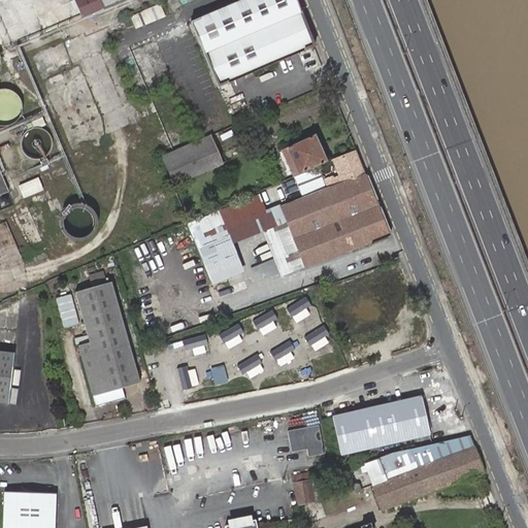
[(191,19),(219,87),(315,45),(296,0),(233,0),(224,4),(191,19)]
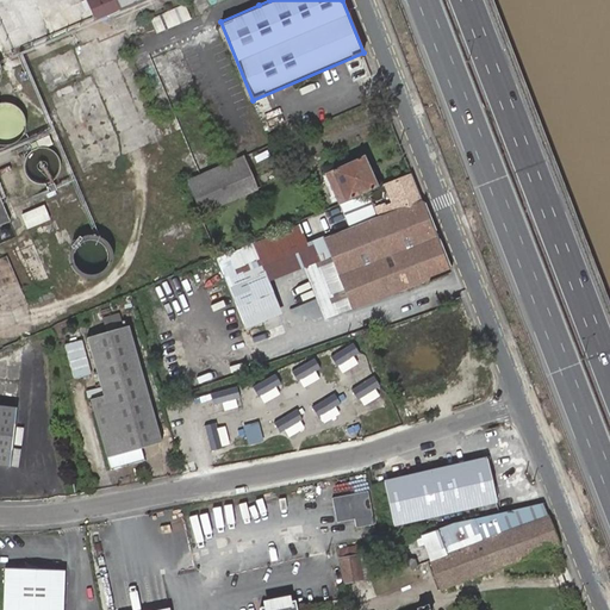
[(156,33),(191,19),(184,5),(150,19),(156,33)]
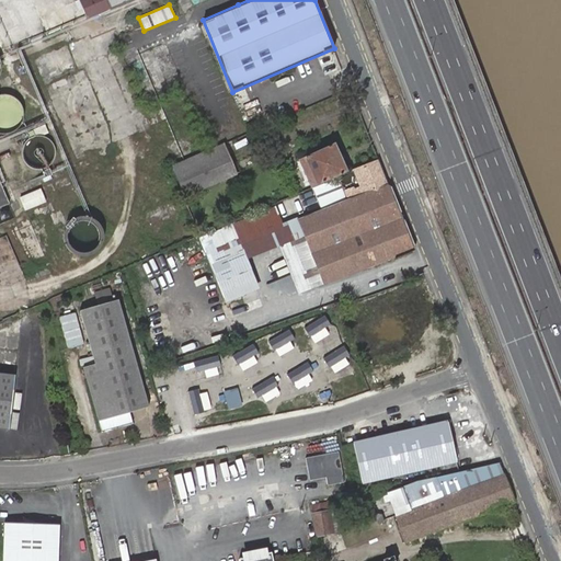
[(22,109),(20,103),(18,101),(11,96),(6,95),(2,94),(0,94),(0,134),(6,135),(13,133),(19,126),(22,122),(22,119),(23,114),(23,111),(22,109)]
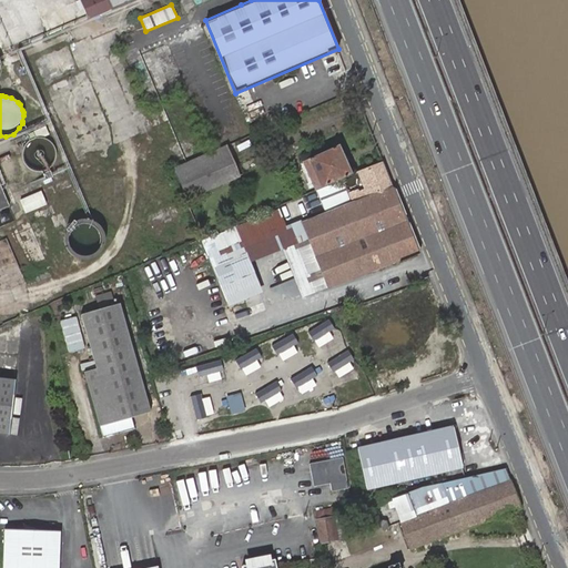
[(49,141),(44,139),(41,129),(33,132),(36,138),(30,140),(27,143),(24,146),(22,151),(22,155),(22,158),(23,162),(27,166),(32,171),(37,172),(41,171),(46,170),(50,168),(54,162),(56,158),(56,153),(54,148),(52,144),(49,141)]
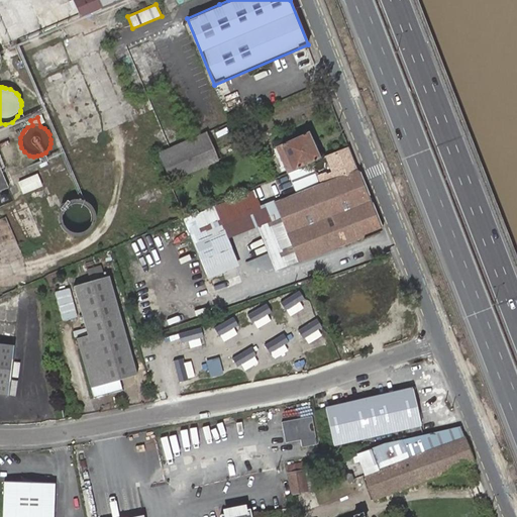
[(207,133),(159,153),(170,178),(217,158),(207,133)]
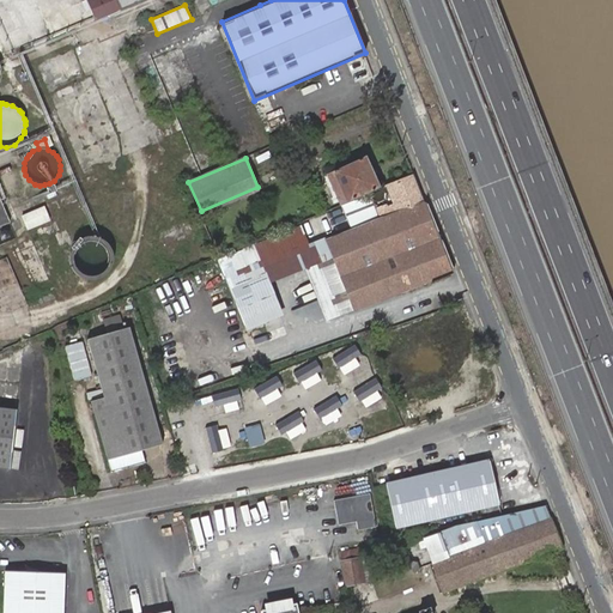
[(340,206),(369,194),(380,190),(368,164),(365,158),(327,175),(329,181),(340,206)]
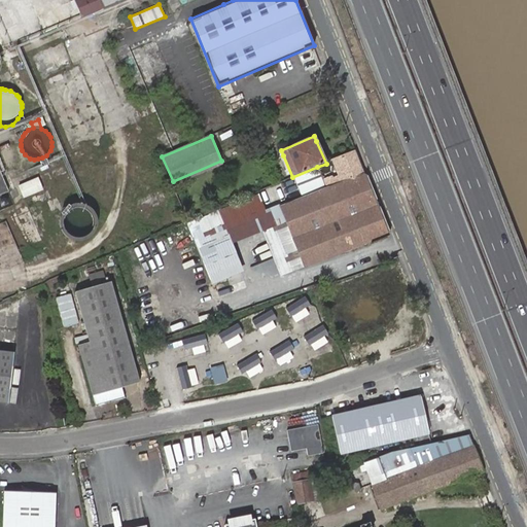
[(342,183),(363,175),(354,151),(332,161),(342,183)]
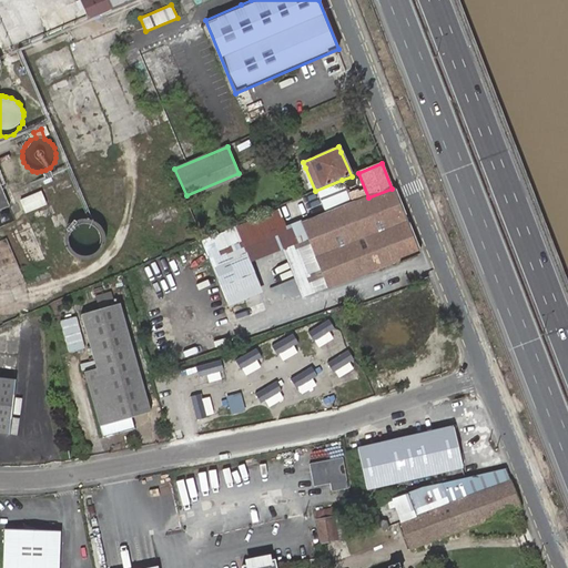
[(315,191),(324,214),(302,223),(313,251),(305,254),(310,264),(294,271),(301,293),(326,284),(327,287),(417,252),(392,189),(368,198),(352,203),(342,180),(315,191)]
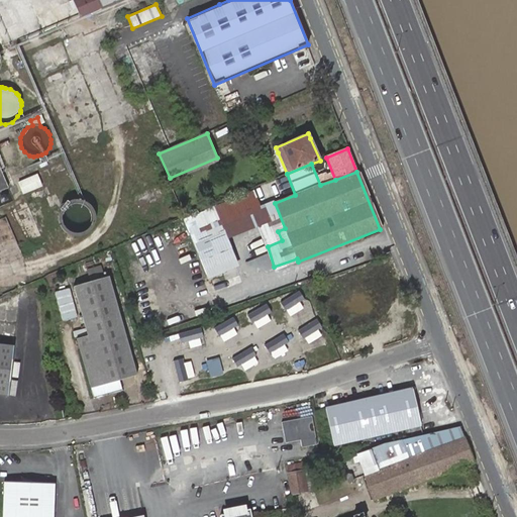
[(0,169),(0,192),(9,189),(0,169)]
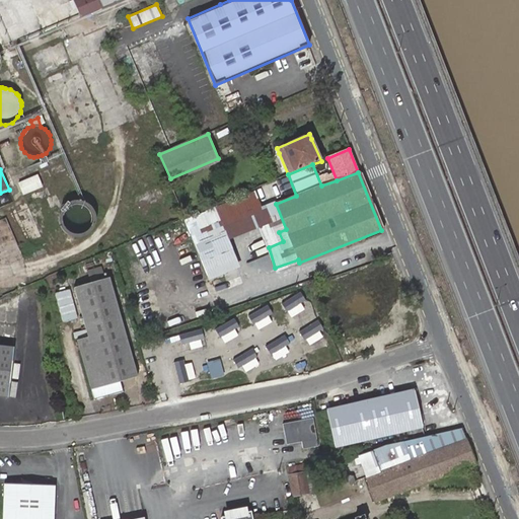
[(38,175),(18,183),(23,196),(43,188),(38,175)]
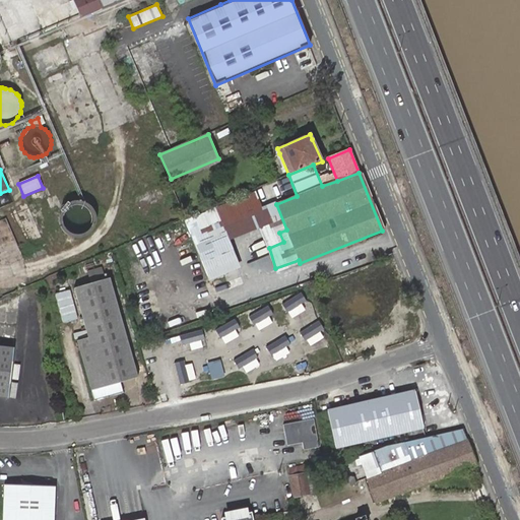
[(286,230),(276,204),(263,210),(254,190),(183,220),(187,231),(204,276),(205,281),(237,268),(228,242),(258,230),(266,249),(269,248),(283,242),(279,233),(286,230)]
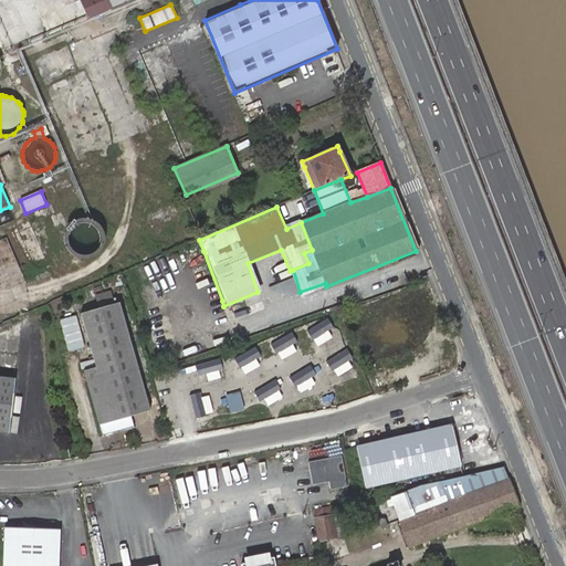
[(104,237),(104,233),(103,231),(101,227),(98,224),(94,220),(92,219),(90,219),(84,218),(81,218),(75,220),(71,223),(67,227),(64,234),(64,241),(64,243),(67,249),(73,254),(81,258),(83,258),(88,258),(94,255),(96,254),(98,252),(102,248),(104,242),(104,237)]
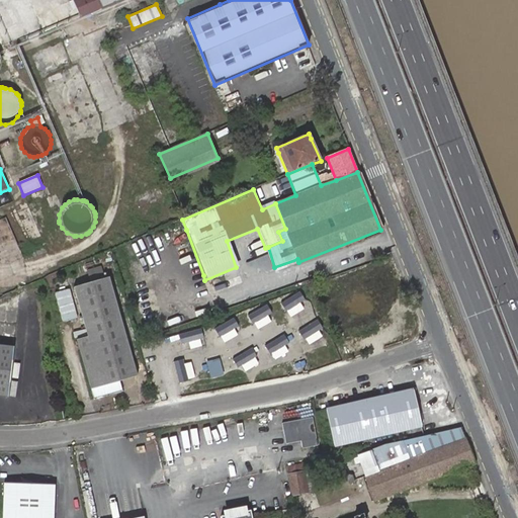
[(88,282),(104,277),(101,266),(85,271),(88,282)]
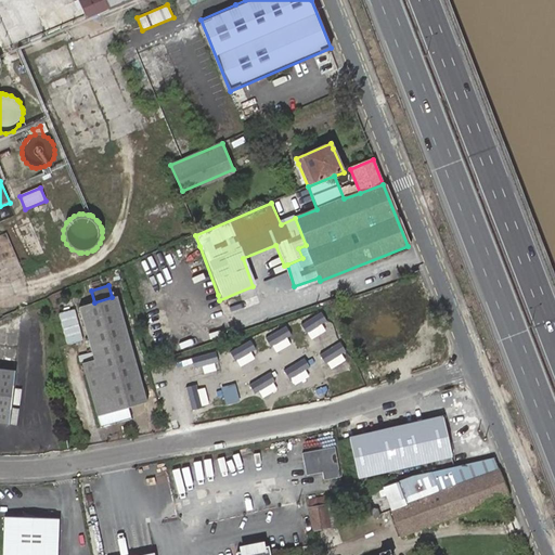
[(147,402),(118,298),(81,309),(95,360),(85,363),(87,372),(102,427),(132,418),(129,408),(147,402)]
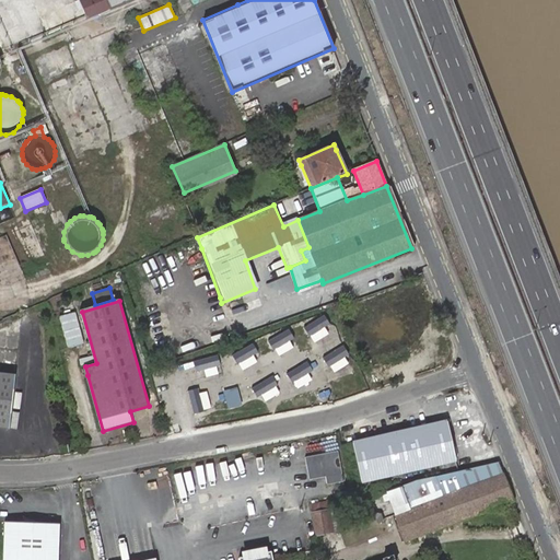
[(323,313),(305,324),(311,331),(327,321),(323,313)]
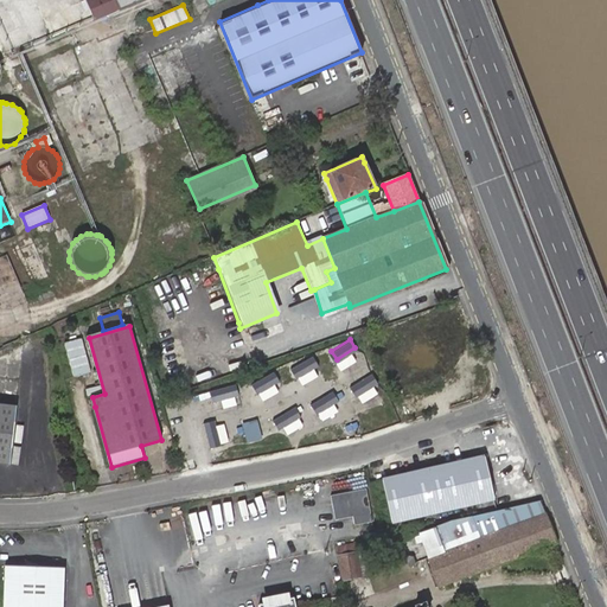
[(311,353),(292,365),(298,375),(317,363),(311,353)]
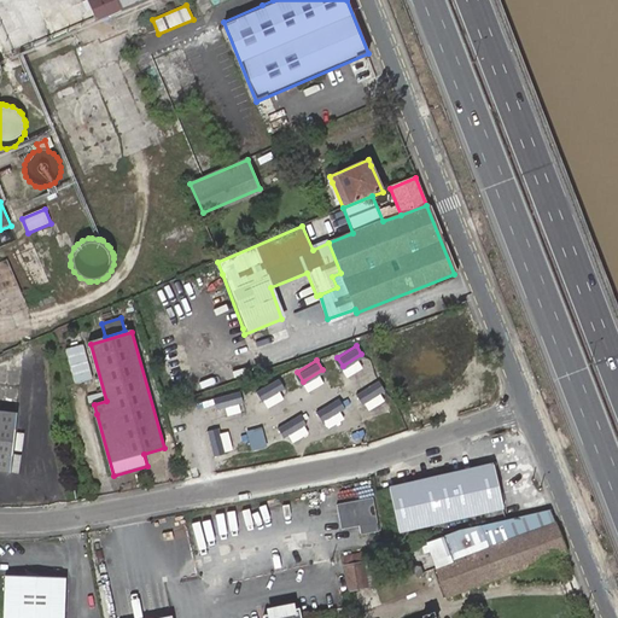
[(277,378),(258,390),(263,400),(283,386),(277,378)]
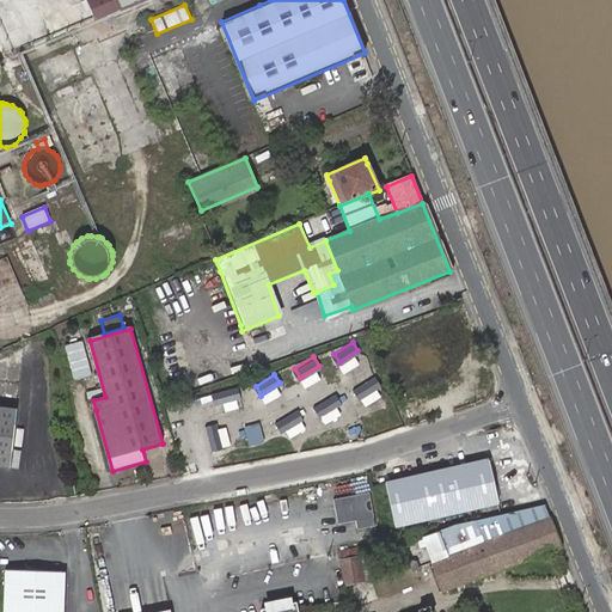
[(373,375),(355,387),(360,397),(379,385),(373,375)]
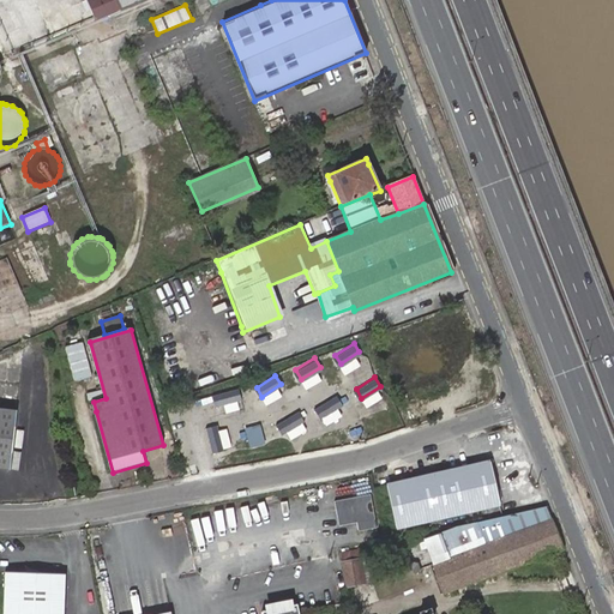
[(239,387),(217,393),(220,403),(241,397),(239,387)]
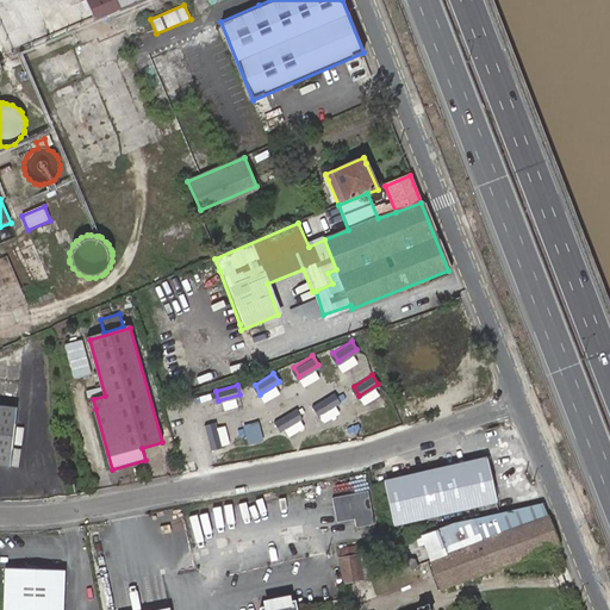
[(331,392),(312,404),(318,414),(337,402),(331,392)]
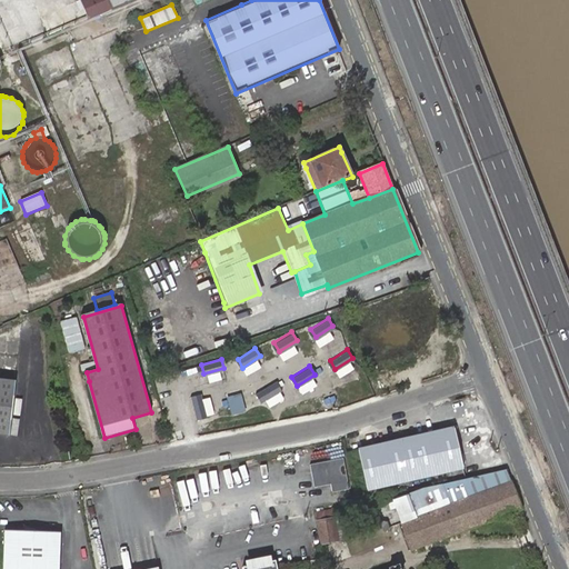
[(16,380),(0,378),(0,432),(10,435),(16,380)]
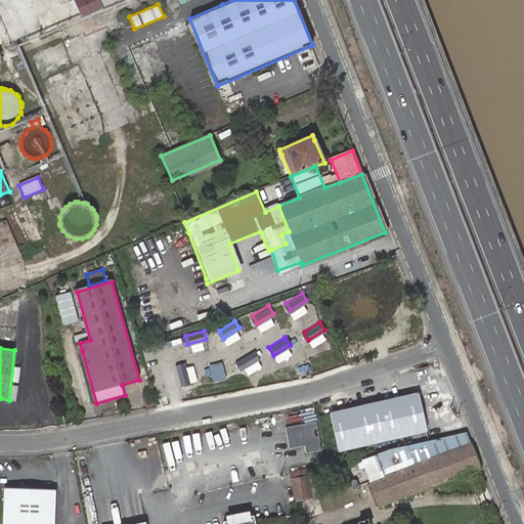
[(253,350),(236,360),(242,367),(258,357),(253,350)]
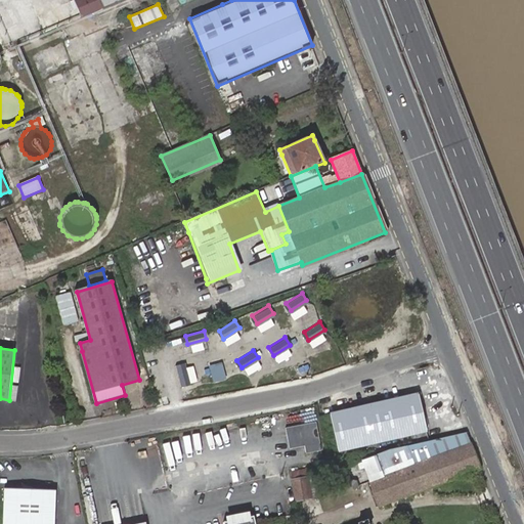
[(176,364),(181,384),(189,381),(185,362),(176,364)]
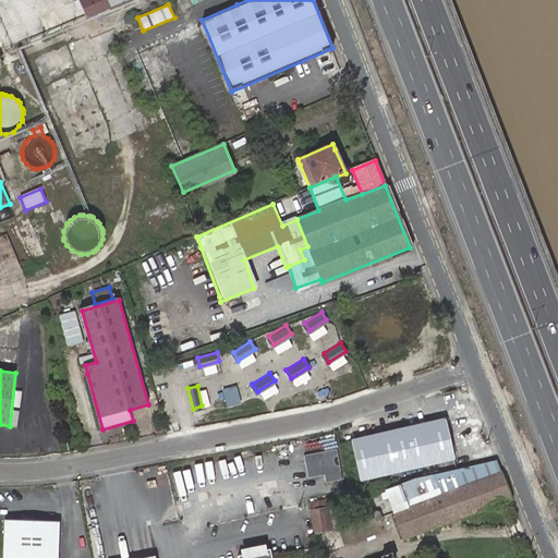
[(352,456),(354,468),(358,480),(452,458),(444,420),(349,443),(352,456)]
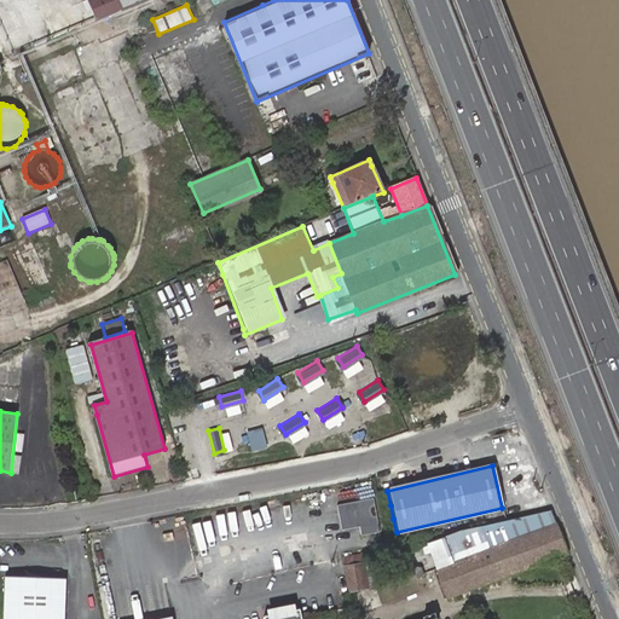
[(566,554),(549,510),(426,542),(432,557),(446,597),(566,554)]
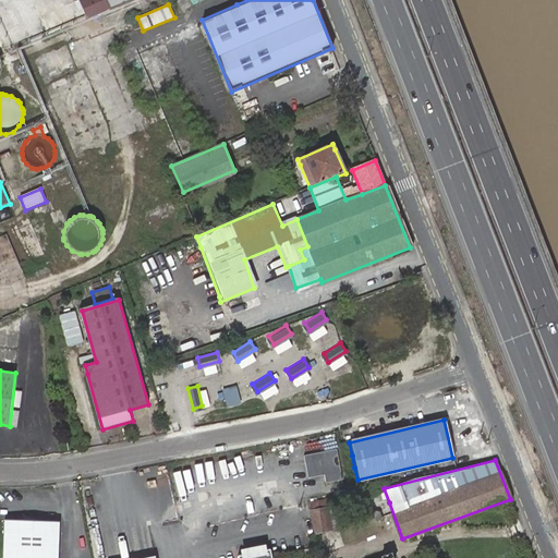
[(324,508),(308,510),(314,535),(329,532),(324,508)]
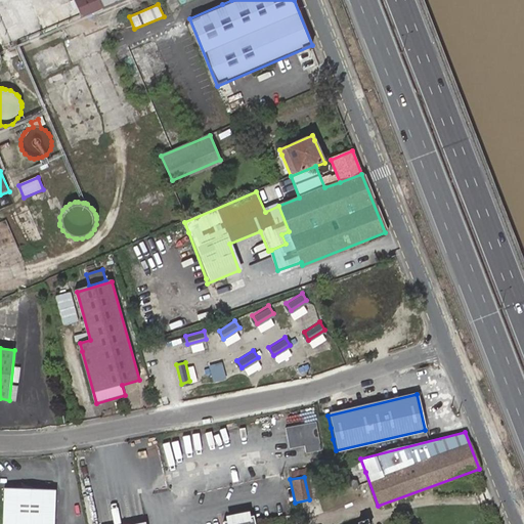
[(54,523),(56,491),(5,488),(3,523),(54,523)]
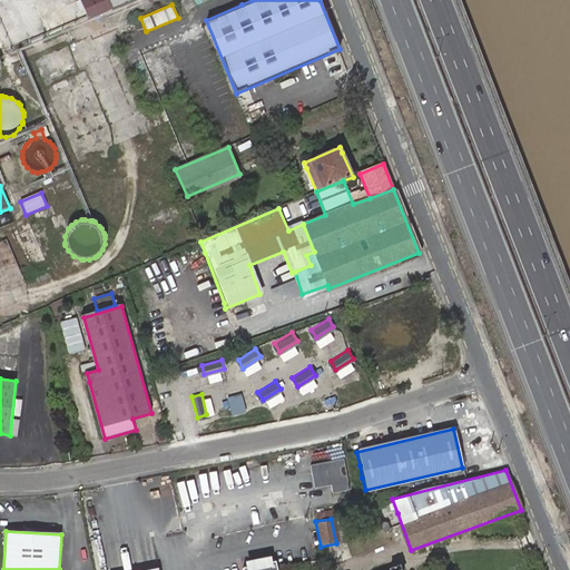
[(147,569),(277,569),(277,568),(276,561),(268,562),(267,558),(249,561),(251,566),(244,568),(244,569),(159,569),(159,568),(147,569)]
